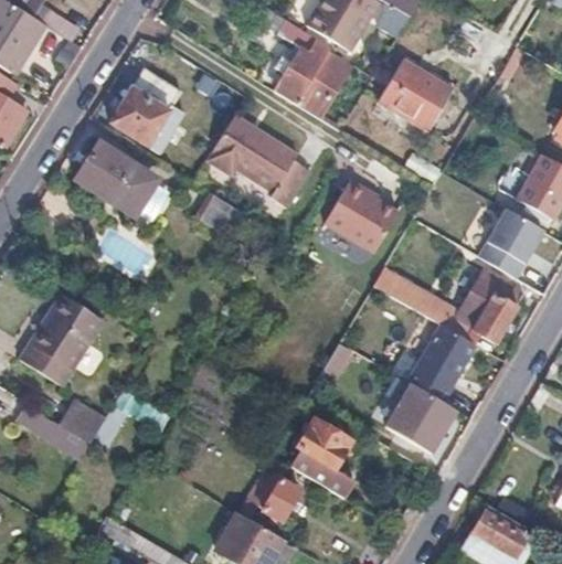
[(7,0),(0,0),(0,64),(16,75),(48,25),(31,16),(7,0)]
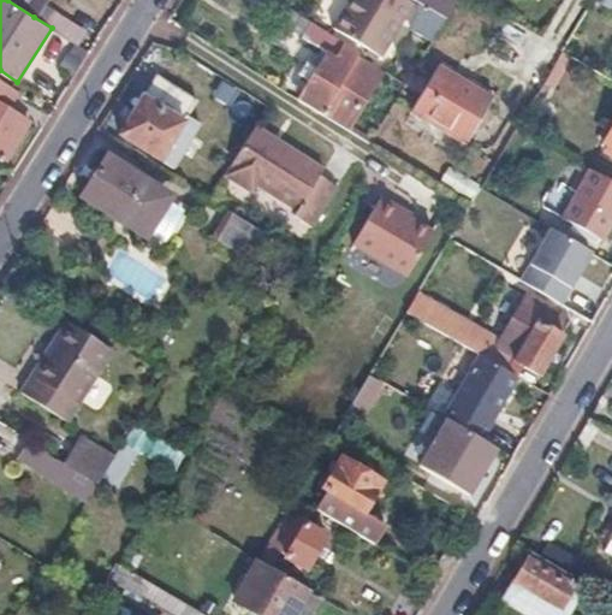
[(45,0),(7,0),(34,17),(45,0)]
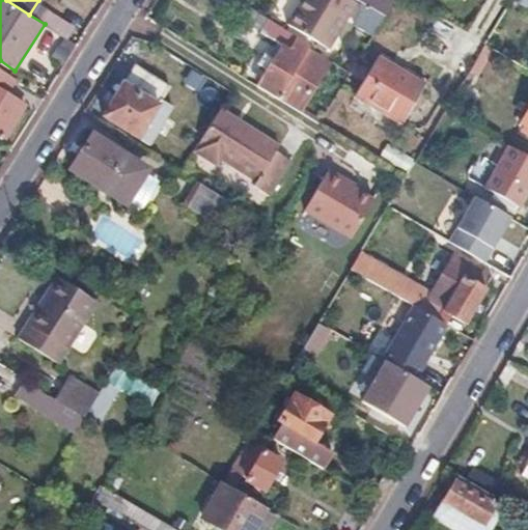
[(354,2),(351,0),(318,0),(301,30),(317,40),(315,45),(324,50),(354,2)]
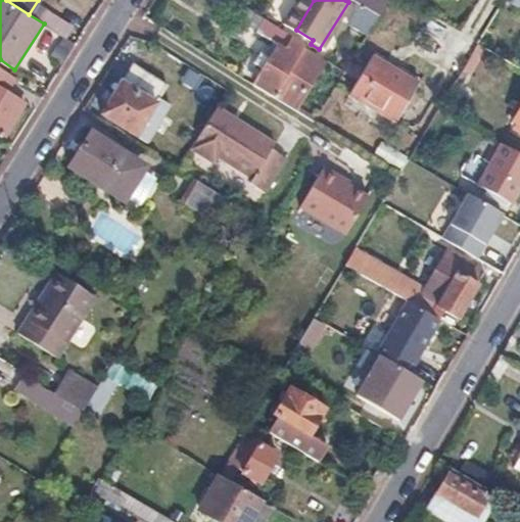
[(356,0),(380,14),(388,0),(356,0)]
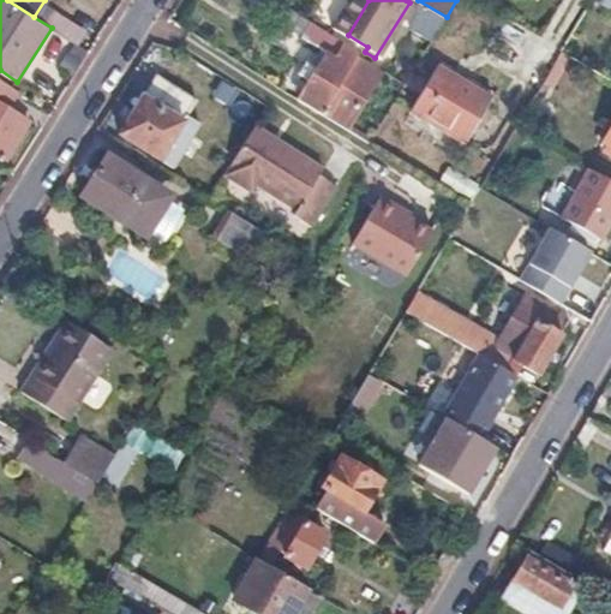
[(439,16),(430,10),(419,27),(430,33),(439,16)]
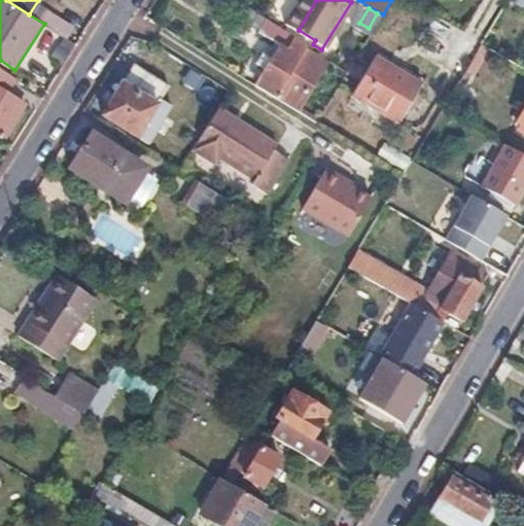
[(265,53),(257,64),(267,69),(257,84),(298,110),(329,60),(308,46),(310,43),(267,18),(258,31),(279,43),(272,57),(265,53)]
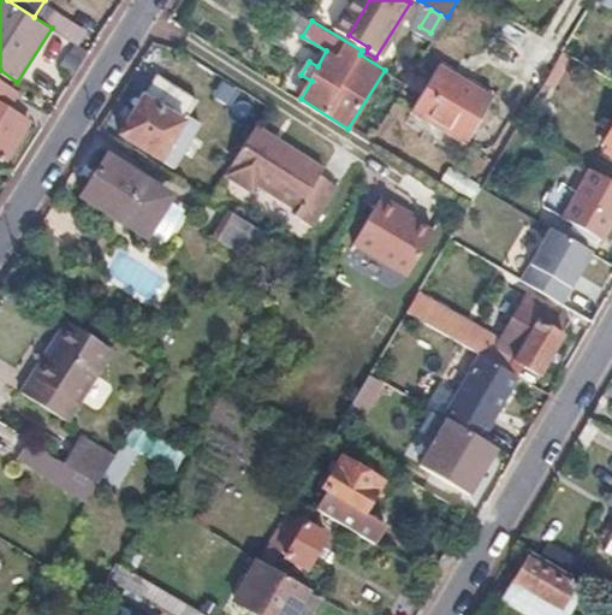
[(571,55),(563,51),(538,93),(547,98),(571,55)]
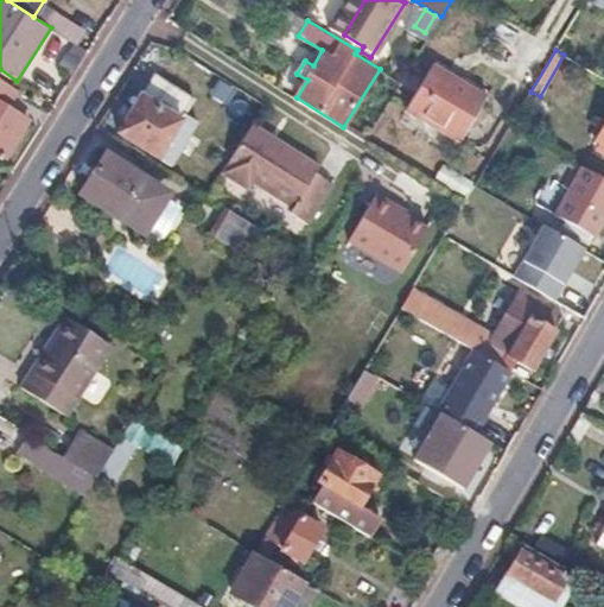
[(485,96),(431,64),(404,109),(458,141),(485,96)]
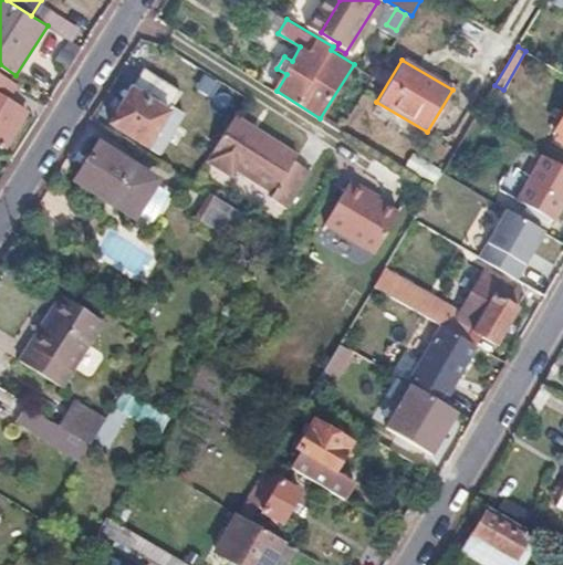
[(132,90),(131,89),(111,122),(158,152),(162,145),(152,139),(180,92),(145,69),(132,90)]
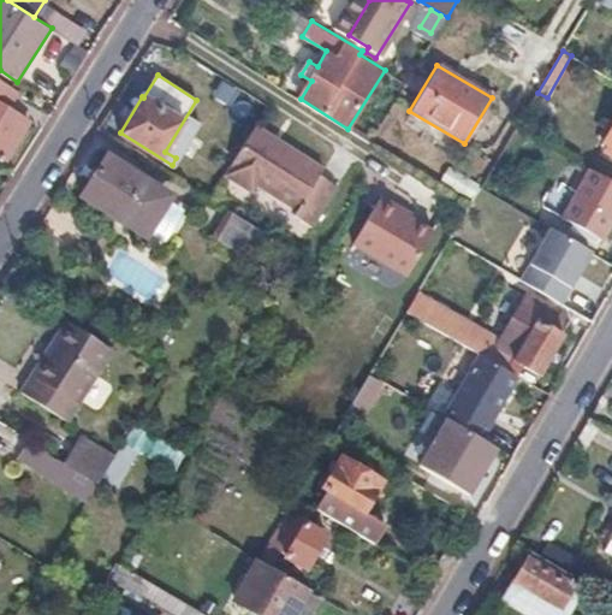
[(0,159),(1,160),(25,122),(4,108),(0,106),(0,95),(5,88),(0,83),(0,159)]
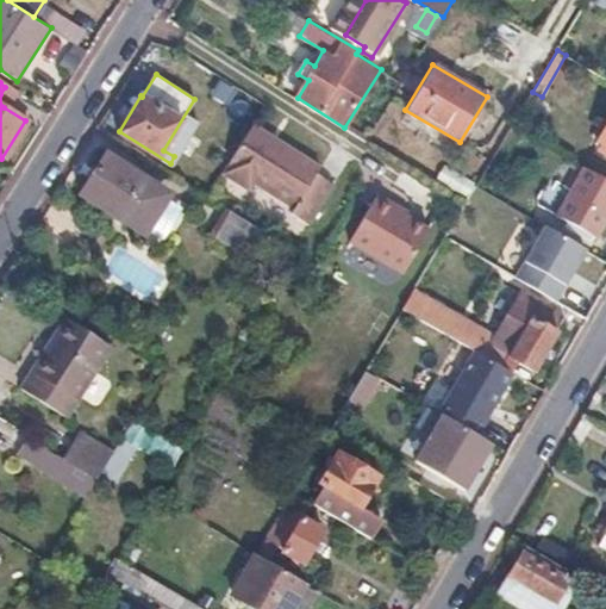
[(14,92),(5,87),(0,94),(0,105),(4,107),(14,92)]
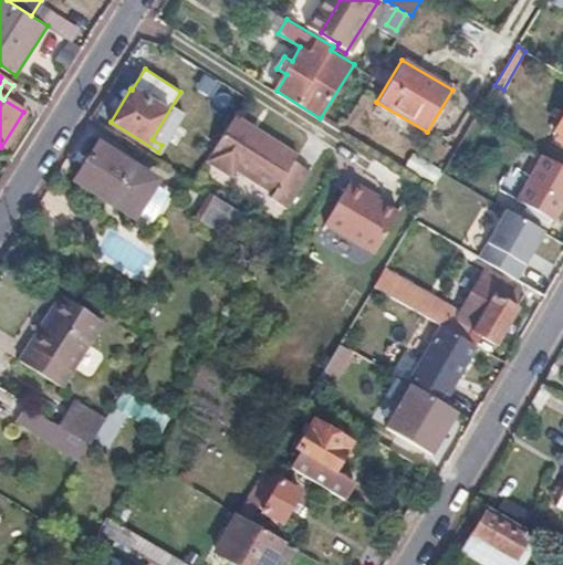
[(296,156),(235,115),(206,160),(230,176),(235,168),(272,192),(269,197),(285,208),(309,173),(292,161),(296,156)]
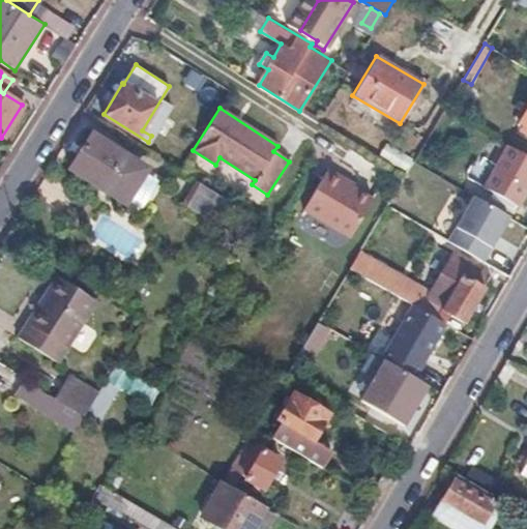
[(121,151),(92,133),(70,169),(99,186),(100,185),(124,201),(145,168),(120,153),(121,151)]
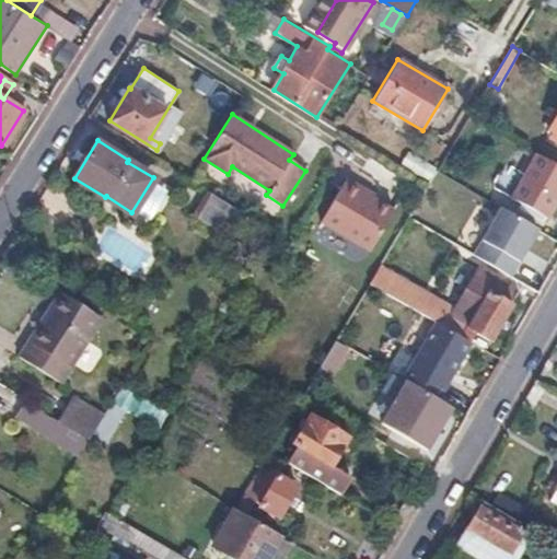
[(556,162),(540,153),(515,197),(548,216),(556,201),(556,162)]
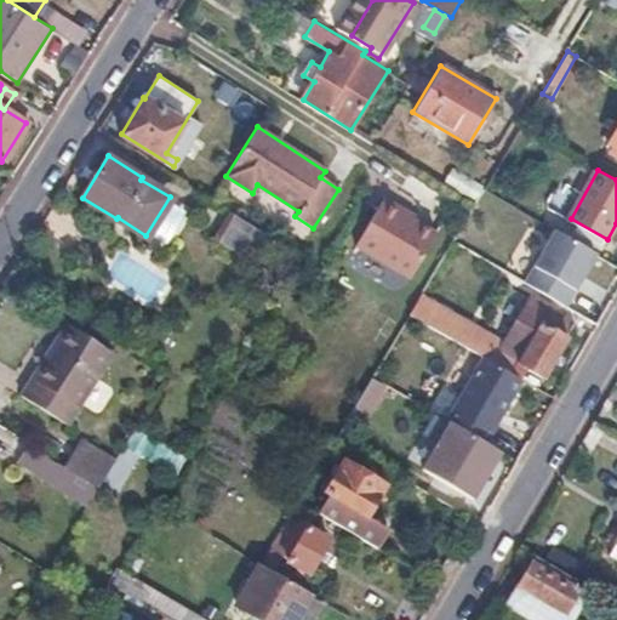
[(436,234),(382,200),(355,246),(410,278),(436,234)]
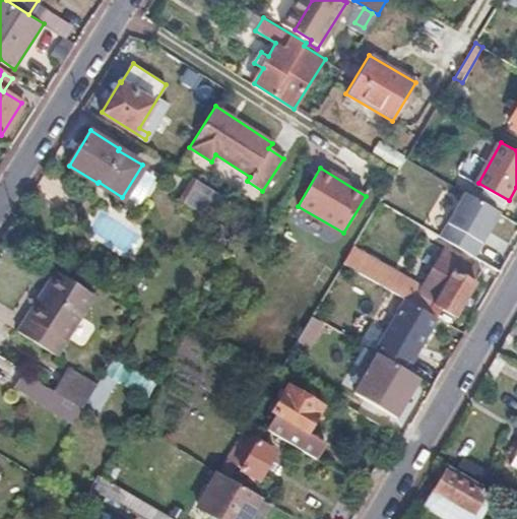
[(134,195),(142,201),(157,178),(149,173),(134,195)]
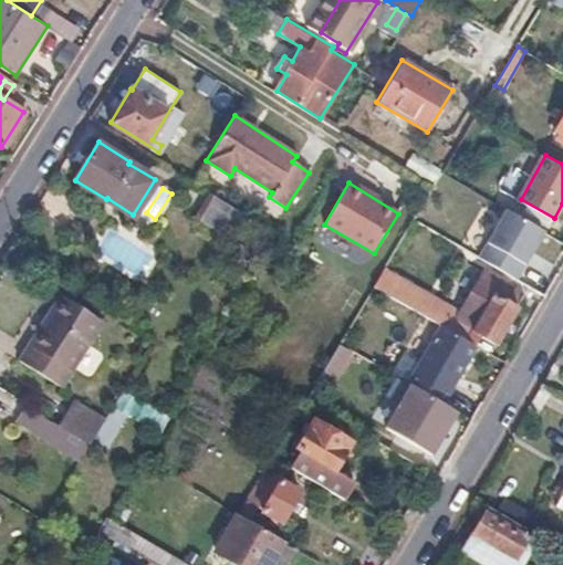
[(250,218),(221,199),(206,225),(235,242),(250,218)]
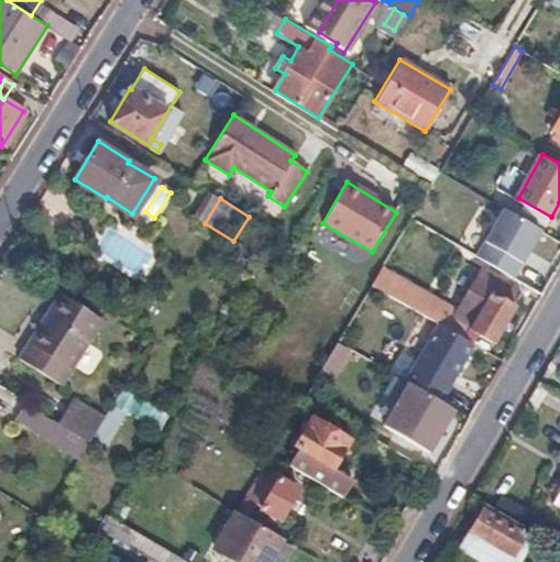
[(542,229),(505,209),(478,256),(515,277),(542,229)]
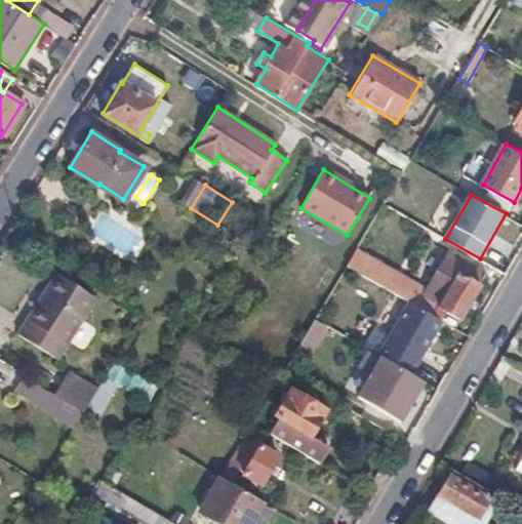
[(395,206),(386,200),(379,210),(389,215),(395,206)]
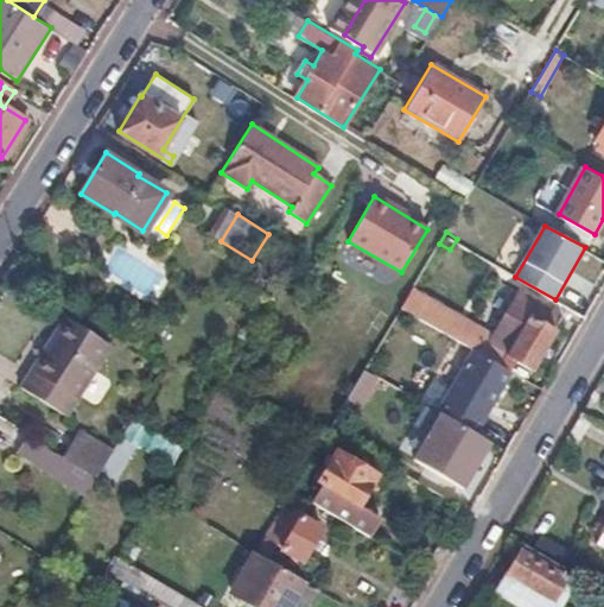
[(413,288),(401,307),(475,348),(510,368),(512,370),(519,358),(535,367),(557,329),(555,328),(564,314),(521,289),(489,340),(437,310),(439,304),(413,288)]
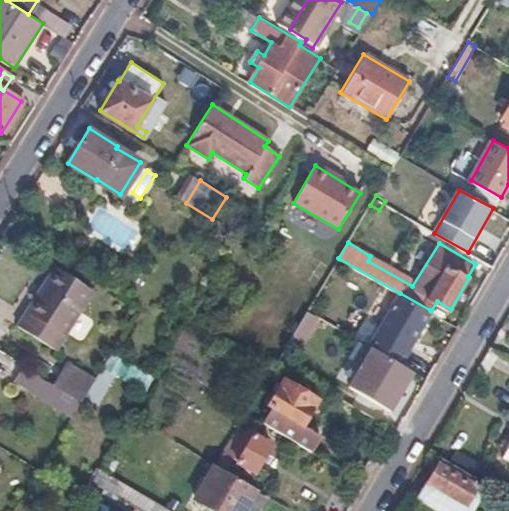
[(43,286),(50,290),(34,315),(28,311),(19,325),(58,349),(95,290),(56,266),(43,286)]
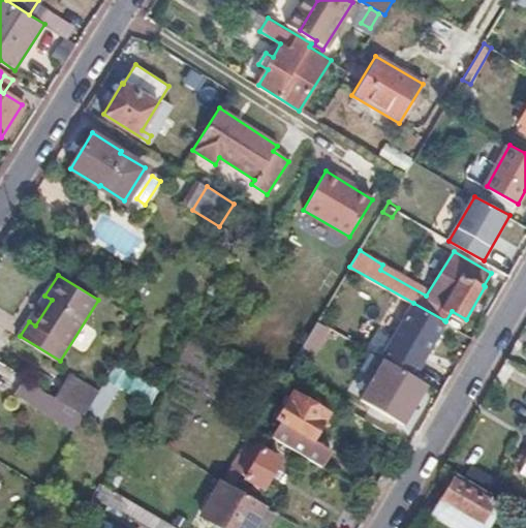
[(52,300),(44,296),(29,321),(35,325),(52,300)]
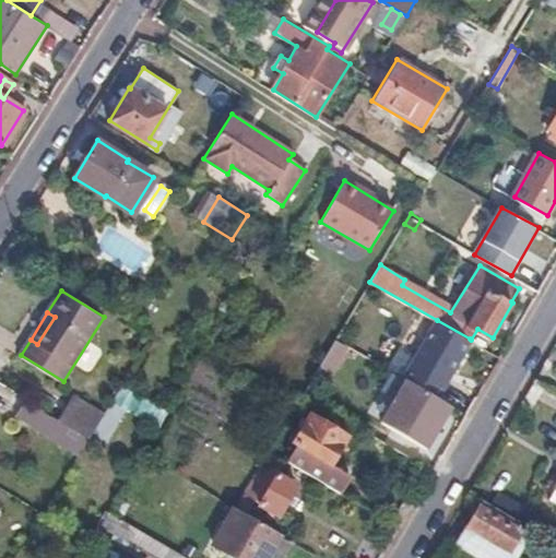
[(470,339),(437,320),(404,379),(406,380),(437,398),(470,339)]
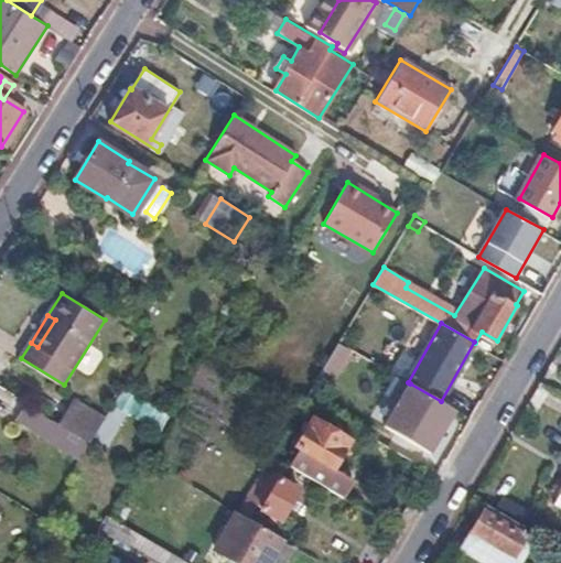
[(351,350),(338,343),(322,370),(334,377),(351,350)]
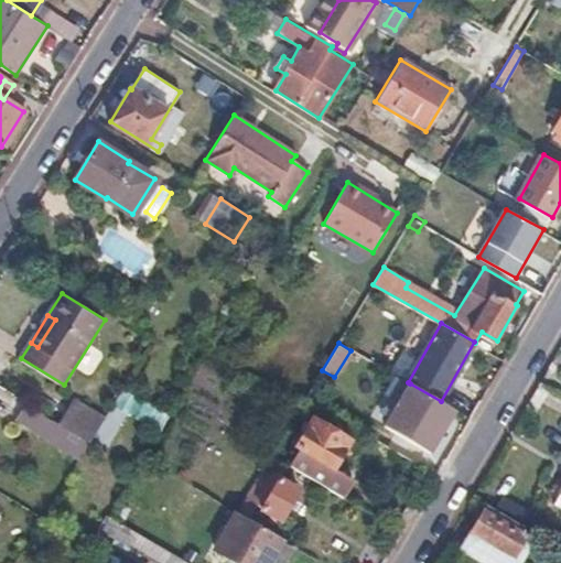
[(441,401),(410,383),(386,425),(431,452),(455,410),(441,401)]
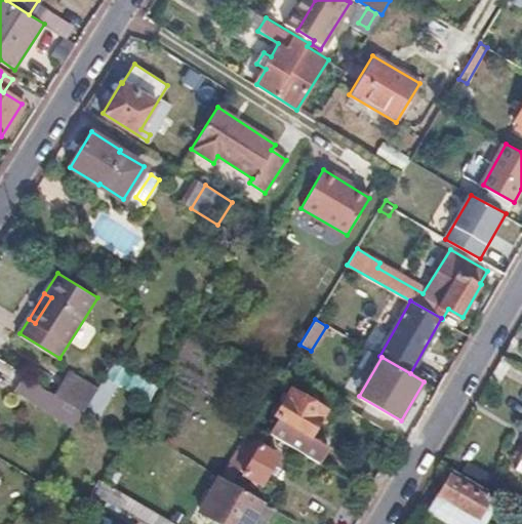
[(68,370),(53,393),(84,411),(98,389),(68,370)]
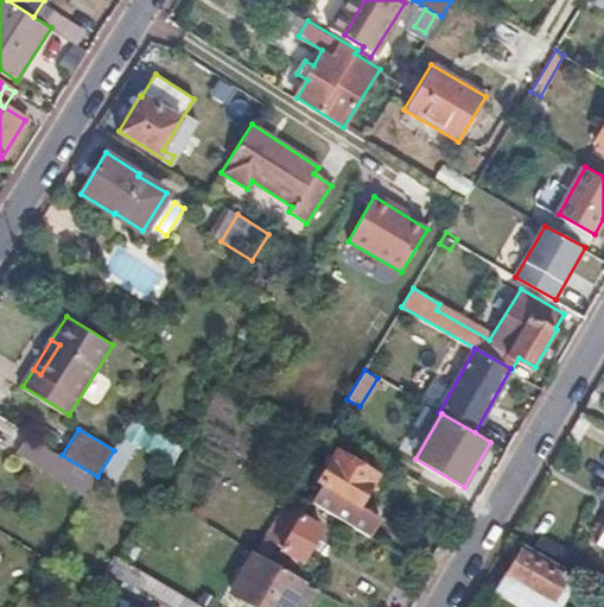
[(29,434),(18,451),(87,494),(97,476),(62,455),(29,434)]
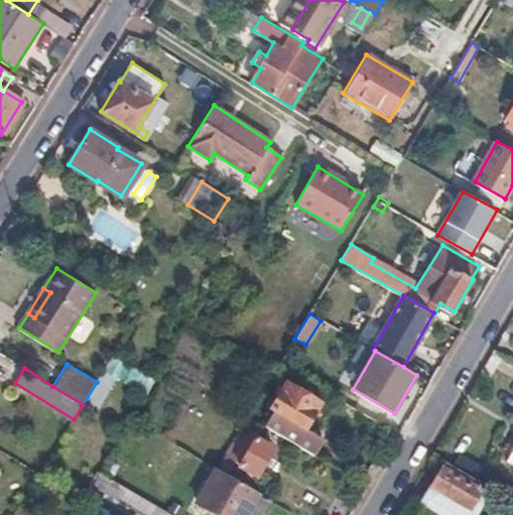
[(287,381),(271,407),(278,411),(269,427),(295,442),(297,443),(313,453),(323,436),(306,427),(322,401),(287,381)]
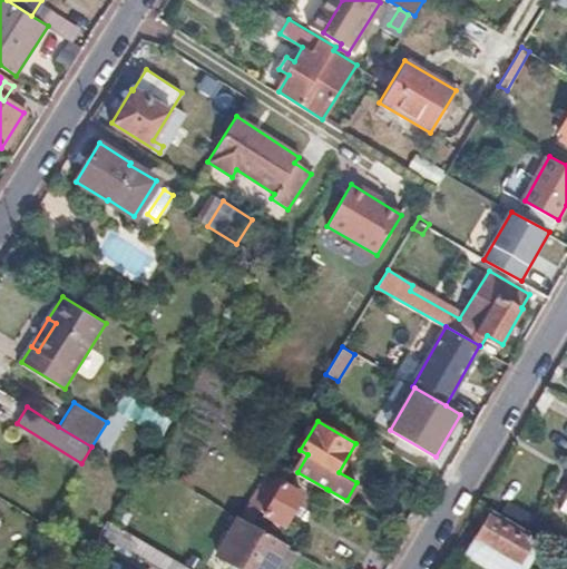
[(291,468),(274,459),(241,516),(242,517),(251,522),(260,507),(265,510),(264,513),(272,518),(269,522),(281,529),(302,493),(283,482),(291,468)]
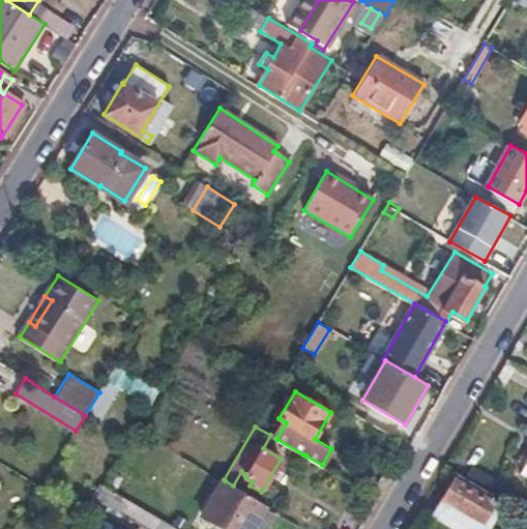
[(493,495),(458,475),(435,515),(459,528),(487,528),(500,507),(490,501),(493,495)]
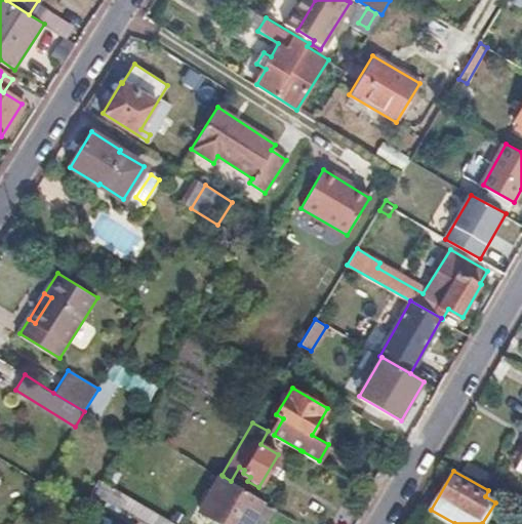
[(231,481),(223,476),(203,510),(227,523),(247,523),(263,499),(231,481)]
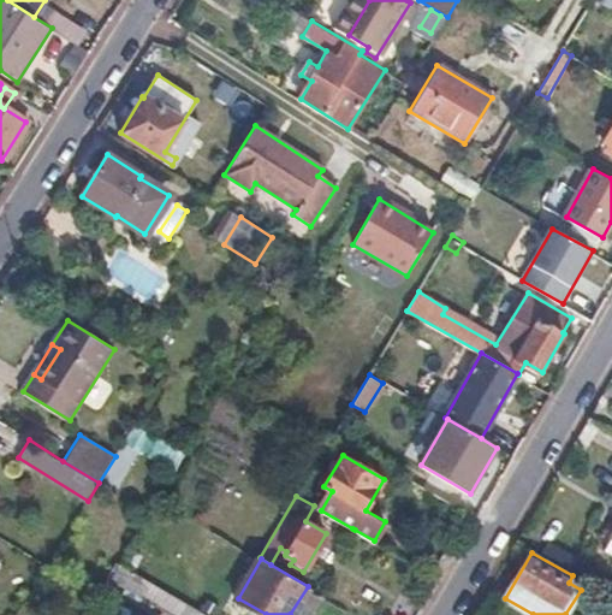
[(214,614),(122,562),(112,577),(176,614),(214,614)]
